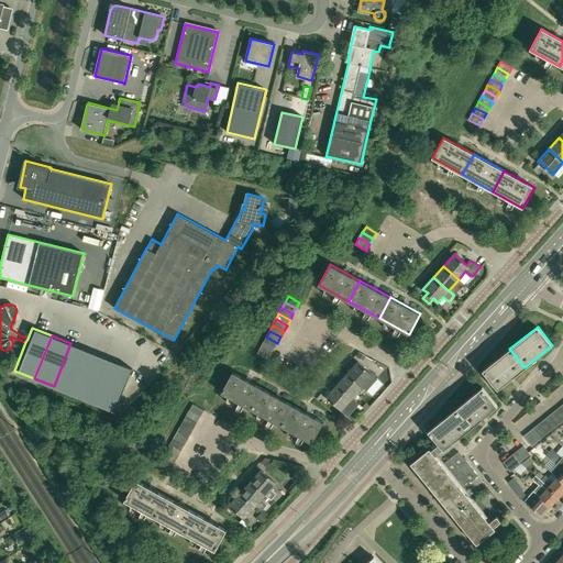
[(275,349),(277,343),(266,337),(263,342),(275,349)]
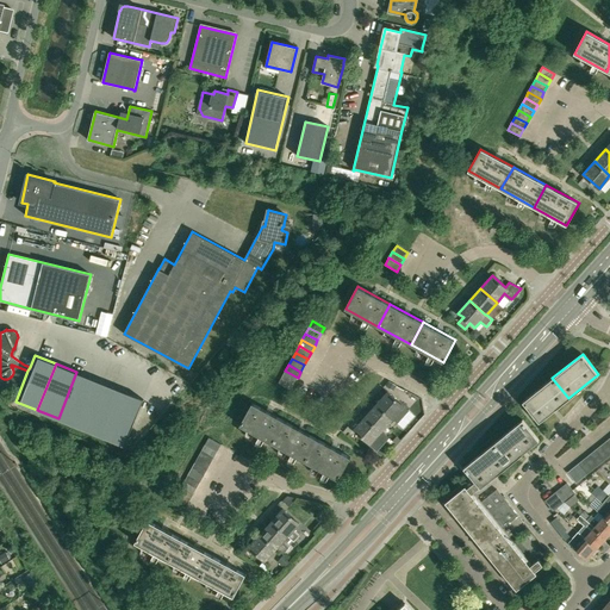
[(294,384),(298,378),(285,371),(281,377),(294,384)]
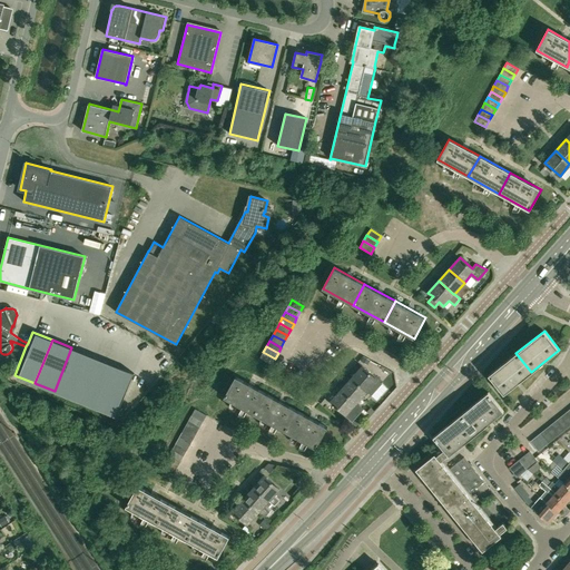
[(91,355),(71,347),(55,391),(74,400),(91,355)]
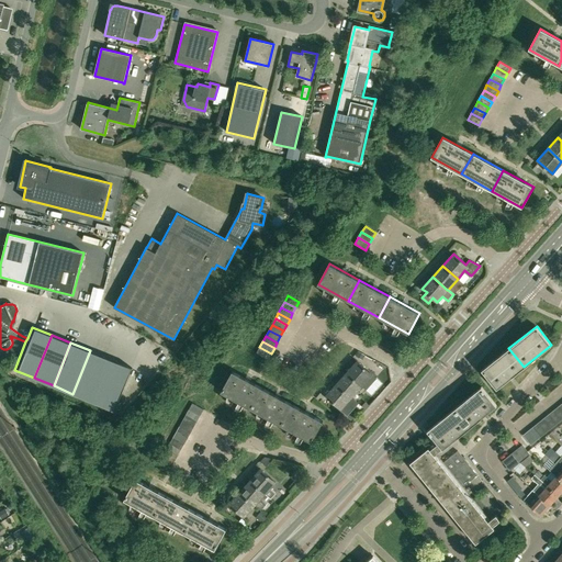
[(268,359),(271,353),(259,347),(256,353),(268,359)]
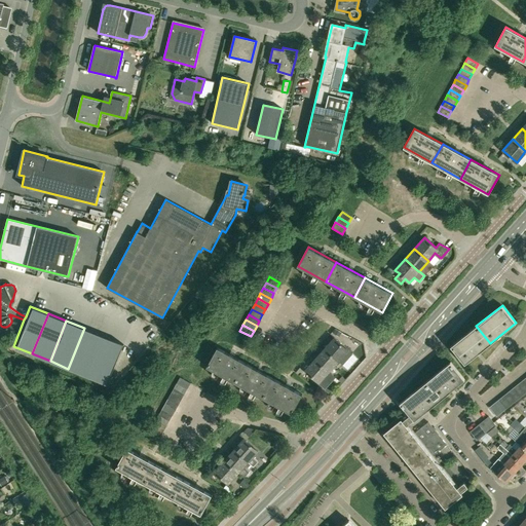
[(464,364),(490,343),(476,326),(450,346),(464,364)]
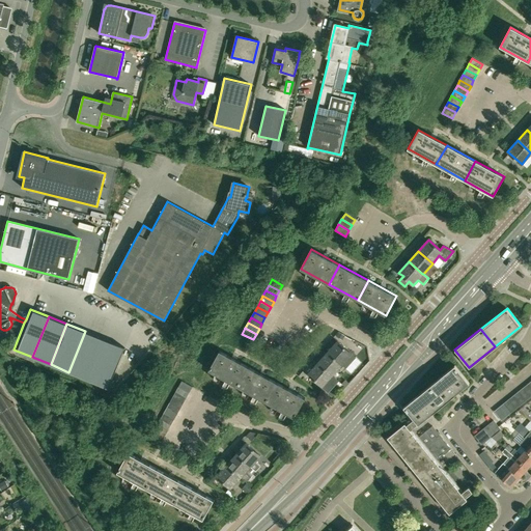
[(85,331),(68,372),(87,380),(104,338),(85,331)]
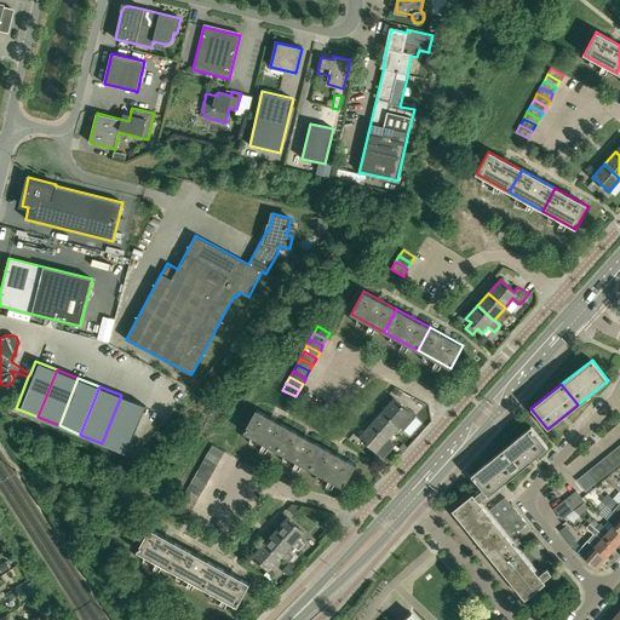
[(102,443),(124,452),(142,405),(121,395),(102,443)]
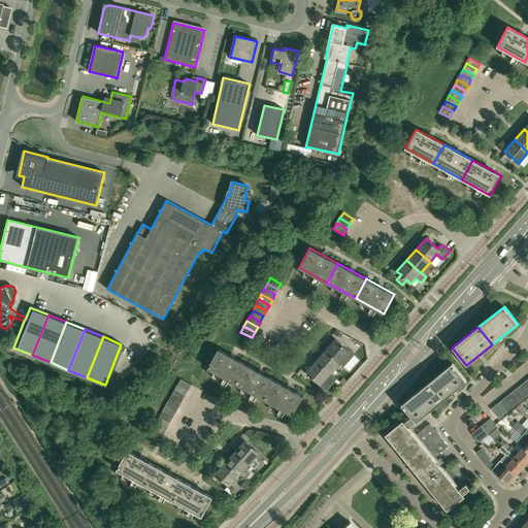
[(326,350),(339,362),(350,352),(336,338),(326,350)]
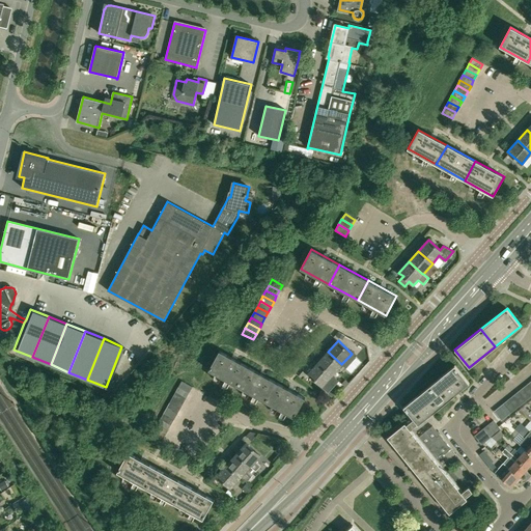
[(238,386),(248,366),(220,351),(208,370),(238,386)]
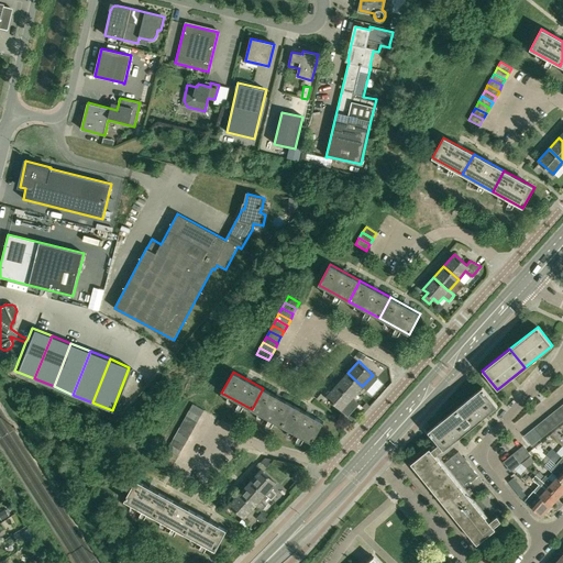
[(352,398),(362,386),(348,373),(338,385),(352,398)]
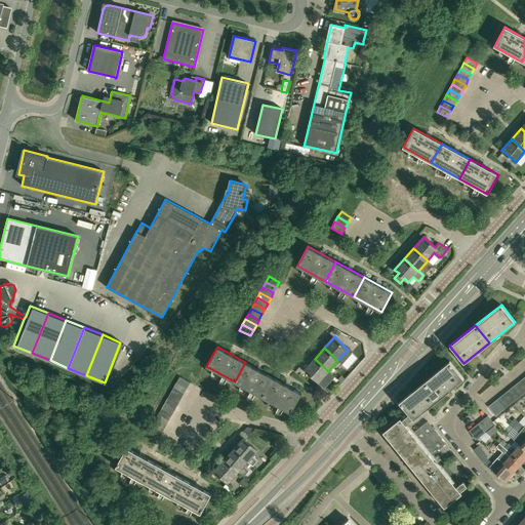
[(319,381),(328,371),(315,359),(305,369),(319,381)]
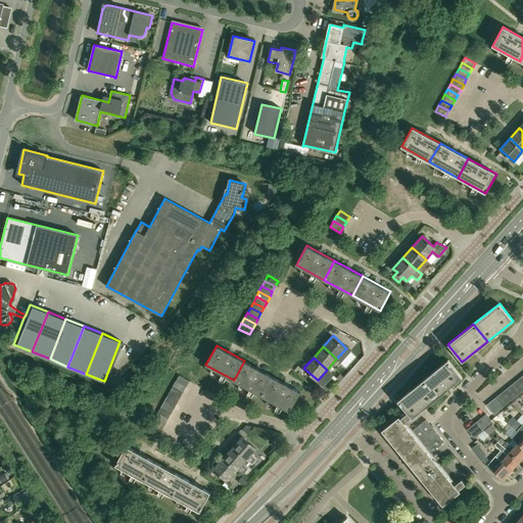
[(423,380),(436,397),(462,377),(448,360),(423,380)]
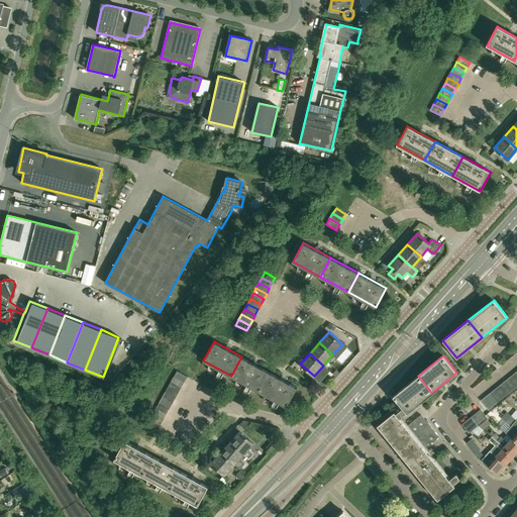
[(259,391),(269,372),(241,356),(231,376),(259,391)]
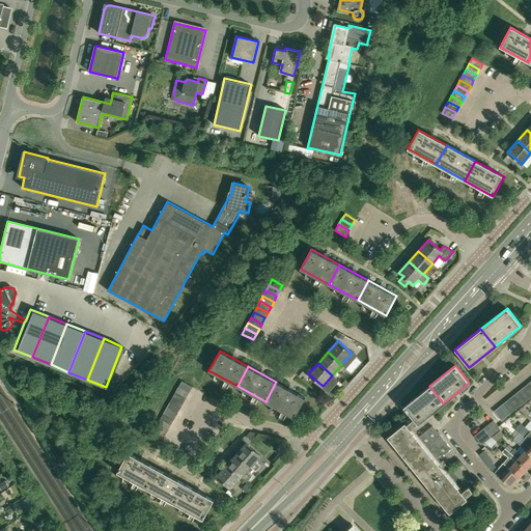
[(178,387),(189,392),(192,387),(182,381),(178,387)]
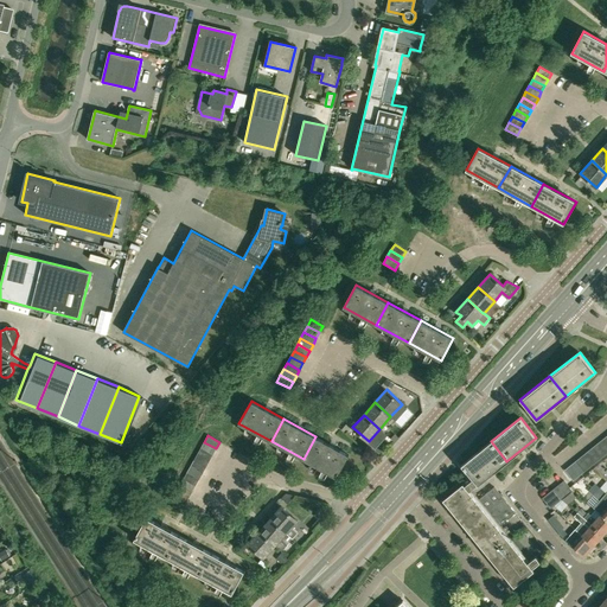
[(315,436),(304,459),(337,477),(349,455),(315,436)]
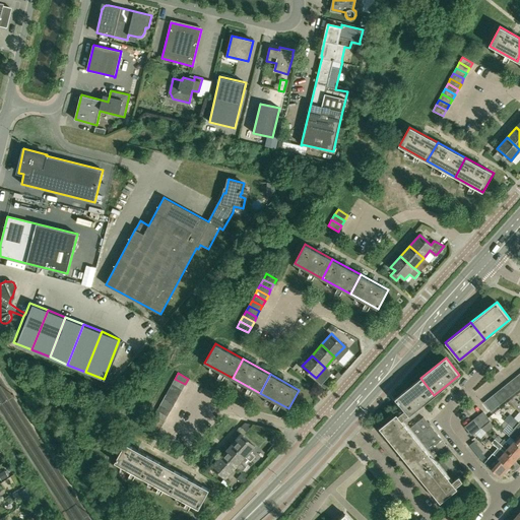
[(409,415),(434,395),(420,378),(395,398),(409,415)]
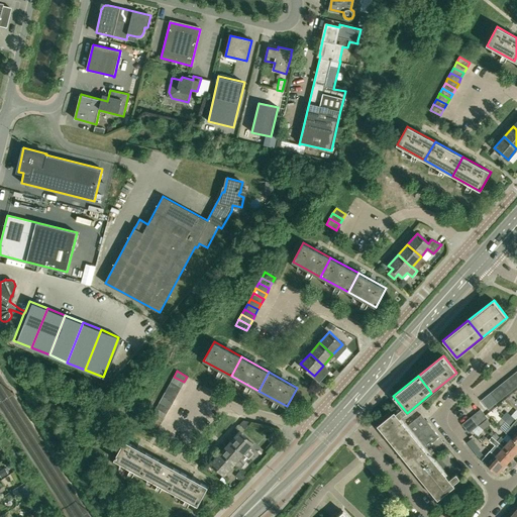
[(181,388),(184,382),(174,377),(171,382),(181,388)]
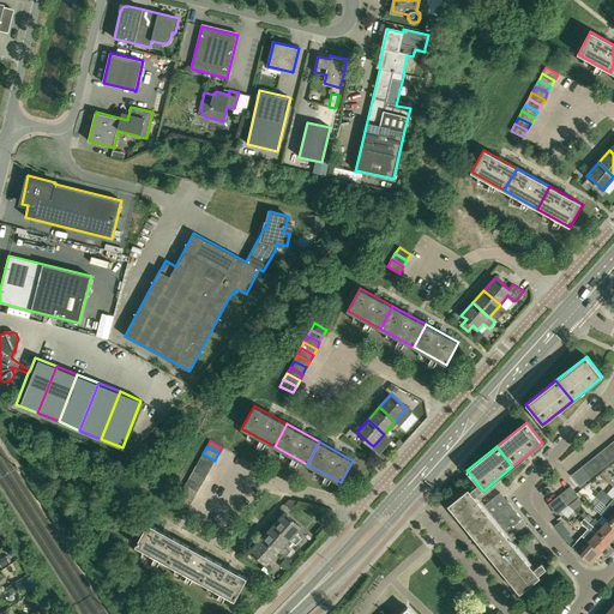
[(608,463),(613,458),(605,447),(599,452),(608,463)]
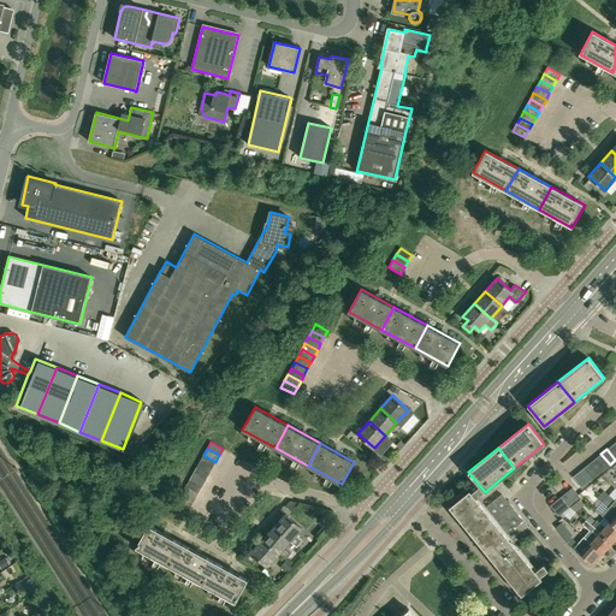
[(604,469),(610,465),(600,454),(596,458),(604,469)]
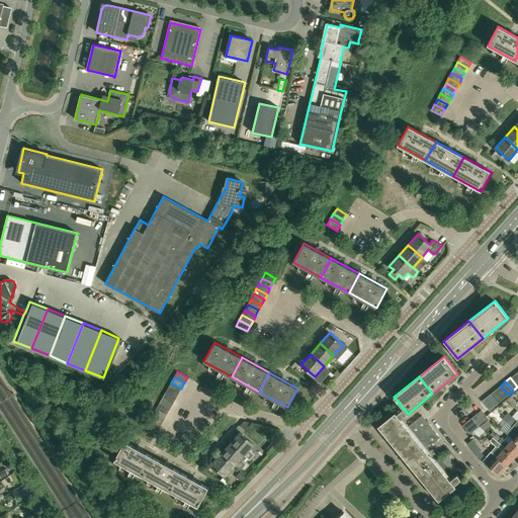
[(178,394),(181,389),(171,382),(168,387),(178,394)]
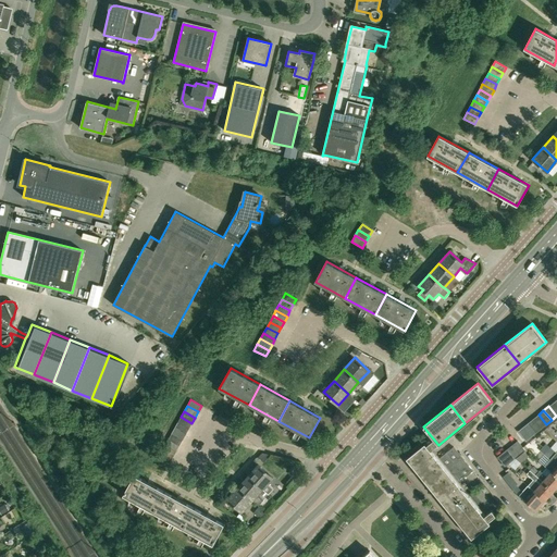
[(542,429),(546,424),(539,415),(533,419),(542,429)]
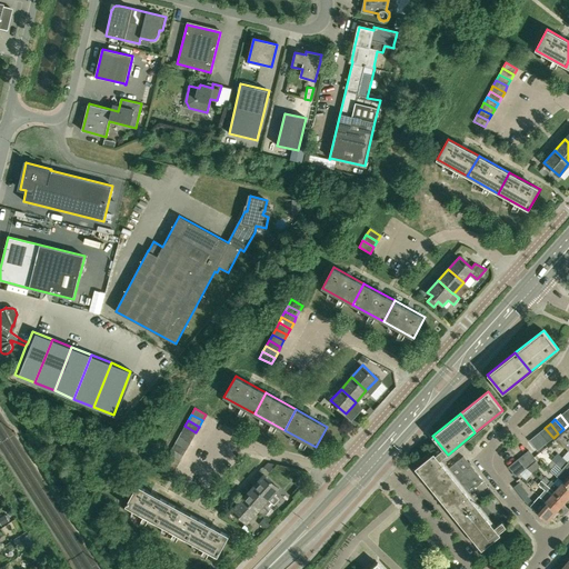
[(193,438),(196,432),(185,426),(181,431),(193,438)]
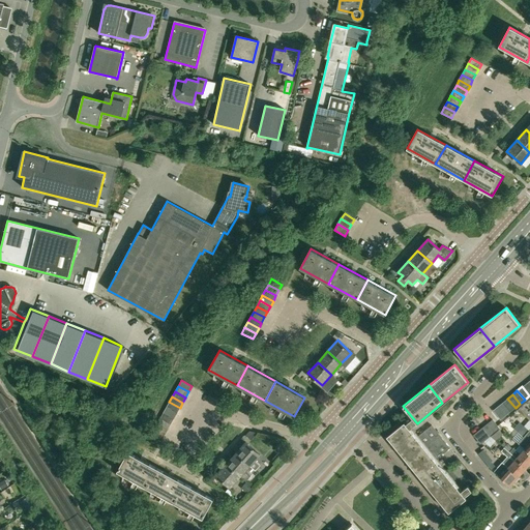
[(510,411),(516,408),(507,399),(503,402),(510,411)]
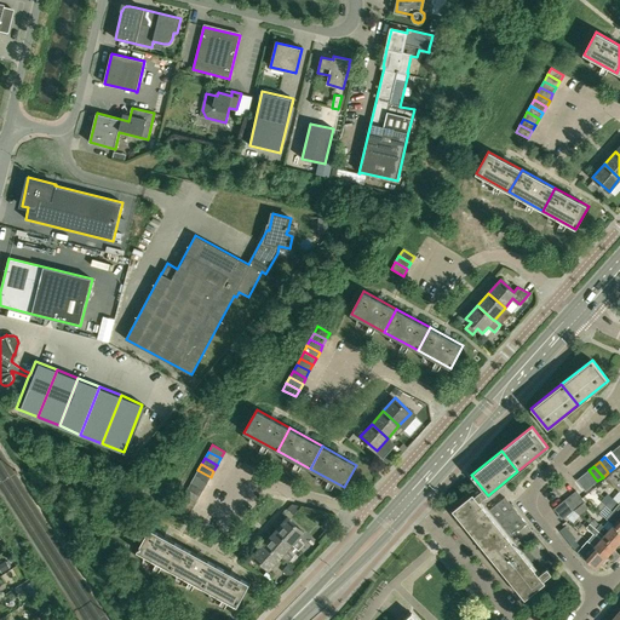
[(207,483),(211,477),(197,470),(195,476),(207,483)]
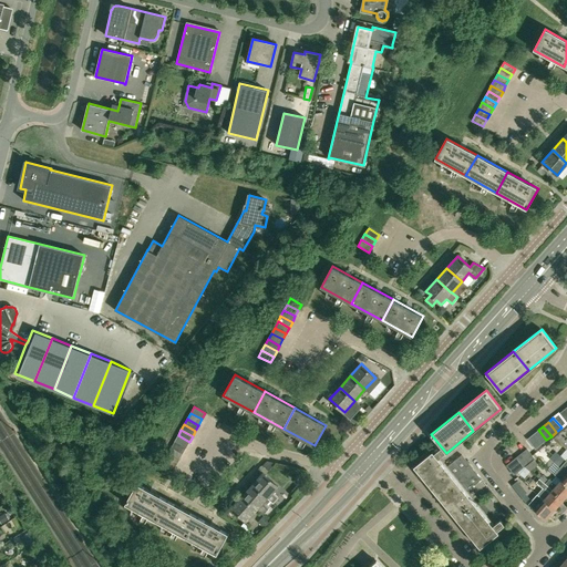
[(542,444),(546,440),(538,430),(533,434),(542,444)]
